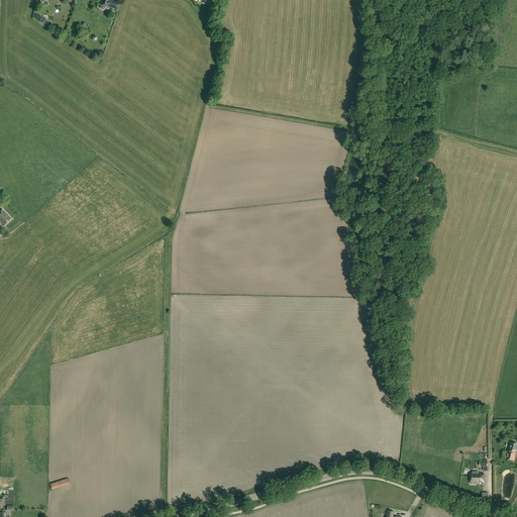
[(109,0),(102,0),(100,7),(101,9),(103,10),(105,9),(106,6),(108,7),(108,6),(118,10),(120,4),(110,0),(109,0)]
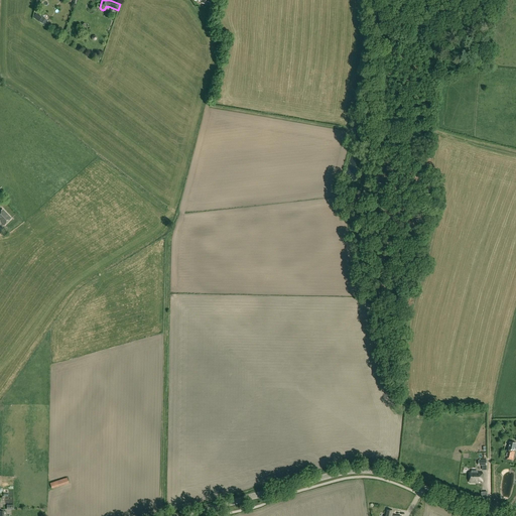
[(42,17),(39,22),(43,25),(47,20),(42,17)]
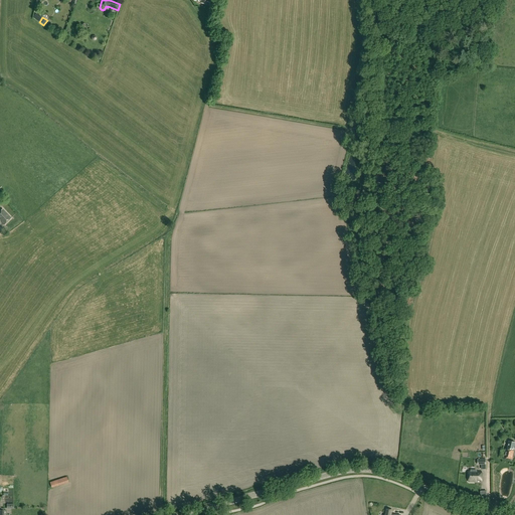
[(0,220),(4,225),(11,218),(3,209),(0,211),(0,220)]
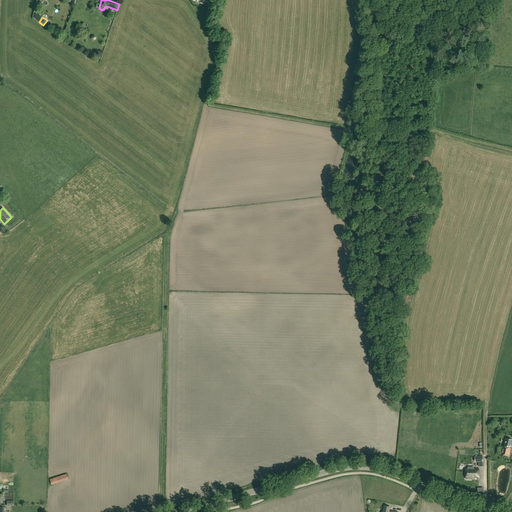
[(501,454),(509,456),(511,448),(511,446),(511,443),(511,439),(506,438),(505,445),(505,447),(503,446),(501,454)]
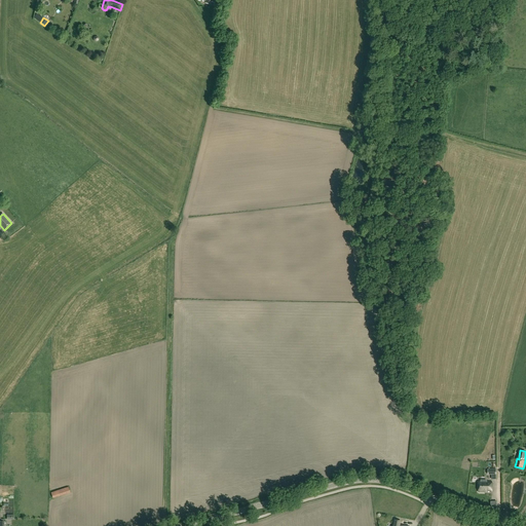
[(492,491),(492,482),(479,481),(479,492),(485,492),(485,491),(492,491)]
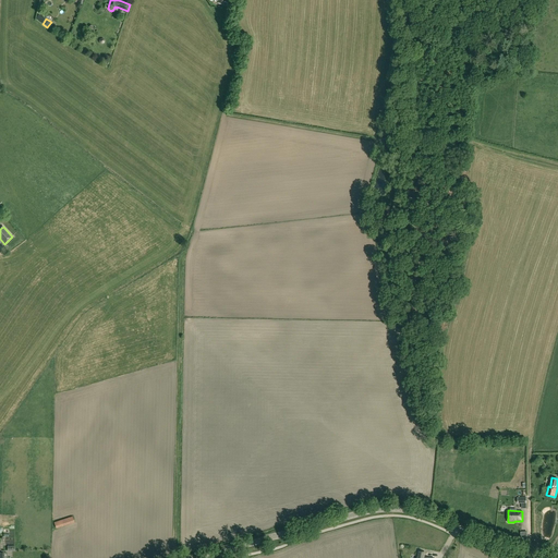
[(55,522),(57,529),(75,522),(73,517),(55,522)]
